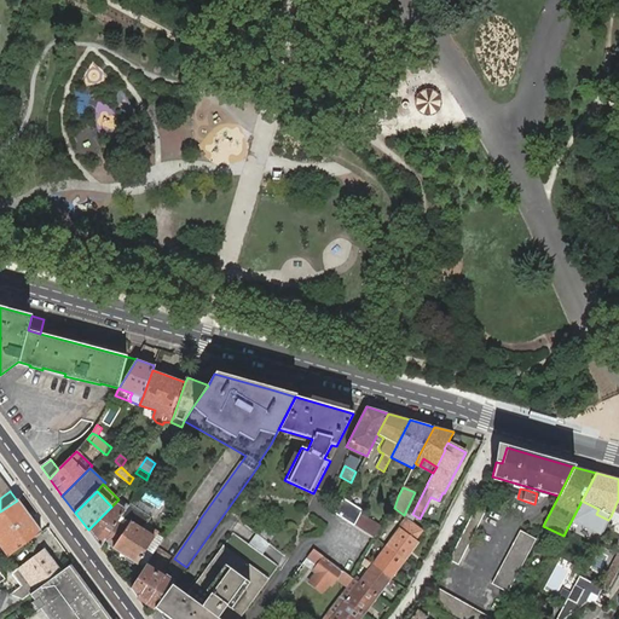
[(126,510),(128,505),(119,499),(115,503),(111,507),(88,530),(100,548),(106,538),(125,512),(126,510)]
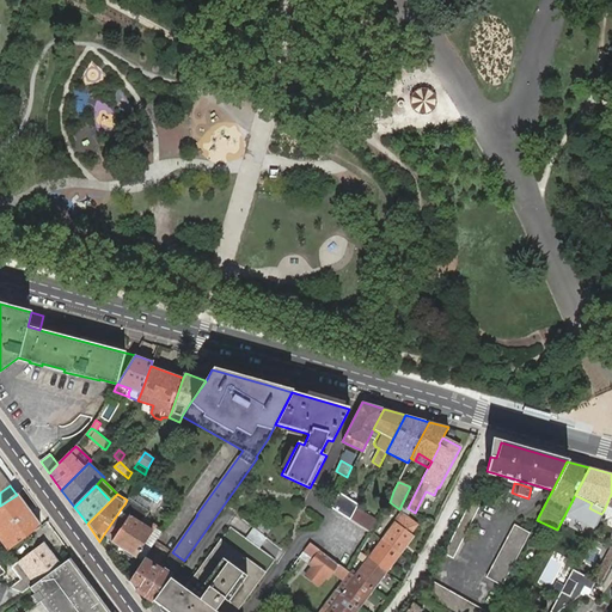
[(357,505),(338,494),(331,508),(350,520),(356,508),(357,505)]
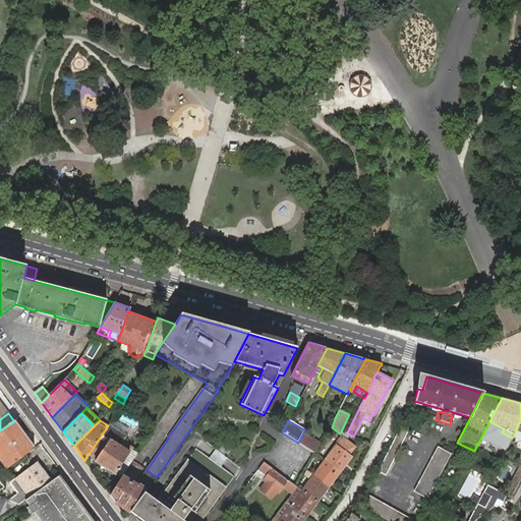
[(34,449),(14,421),(0,430),(0,458),(7,468),(34,449)]
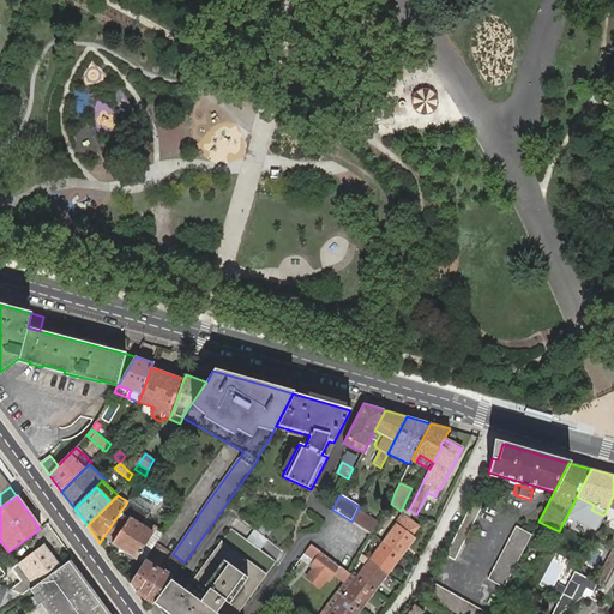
[(106,534),(115,540),(130,518),(131,519),(140,525),(145,521),(150,512),(130,499),(127,501),(125,506),(124,507),(106,534)]
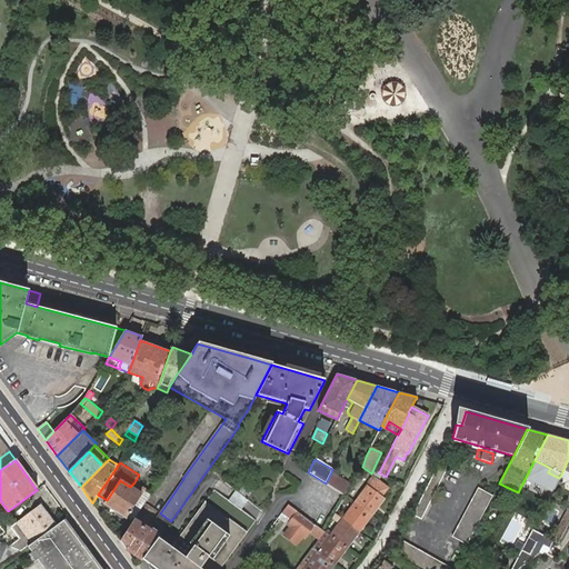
[(438,466),(413,515),(421,519),(446,469),(438,466)]
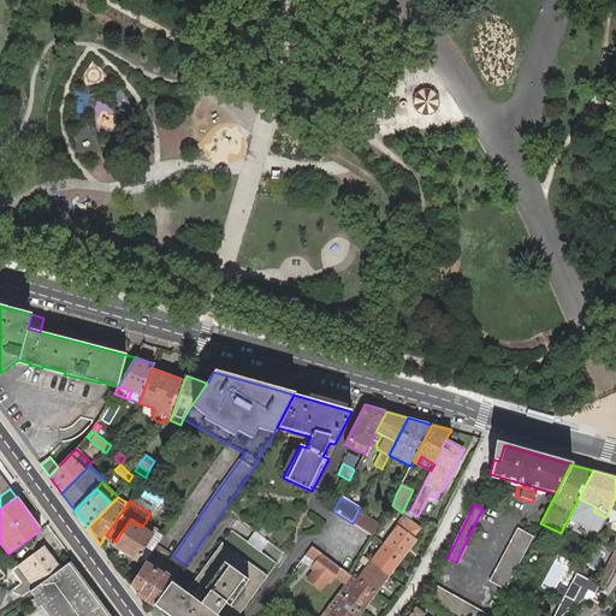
[(402,513),(392,505),(386,516),(397,525),(414,538),(421,527),(407,517),(402,513)]
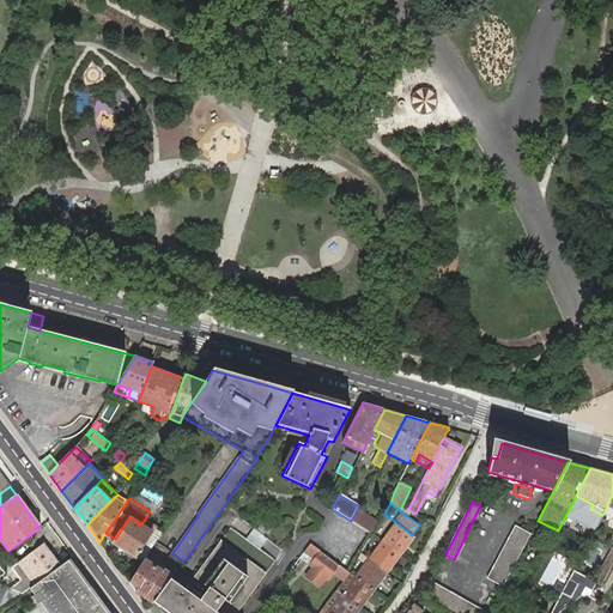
[(357,509),(351,521),(372,534),(372,533),(376,528),(378,523),(357,509)]
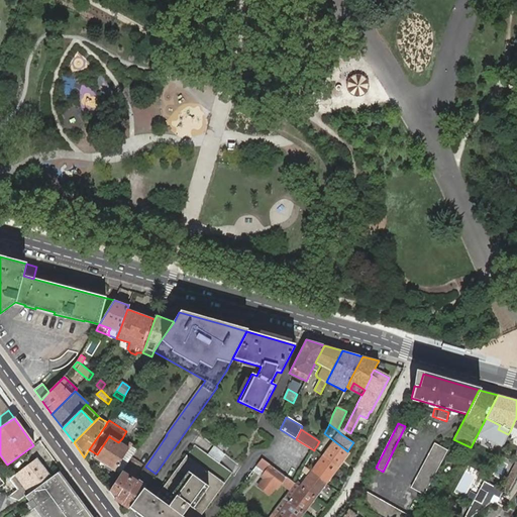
[(109,436),(97,454),(95,457),(115,472),(116,469),(129,449),(132,444),(122,438),(118,442),(110,437),(109,436)]
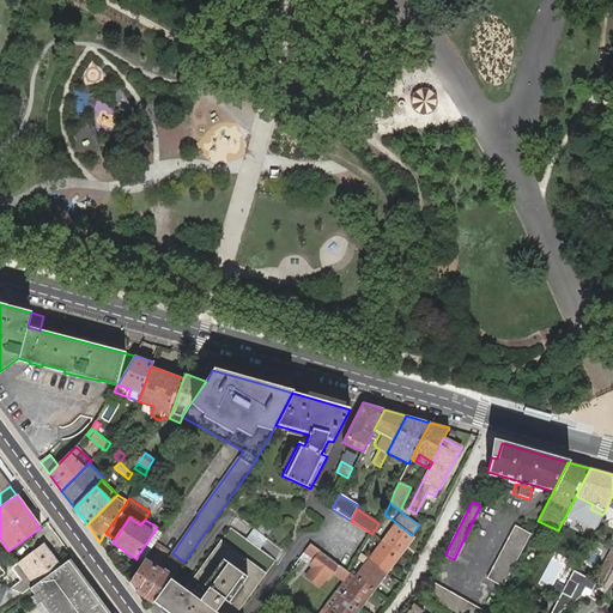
[(382,540),(401,554),(414,538),(412,535),(395,522),(382,540)]
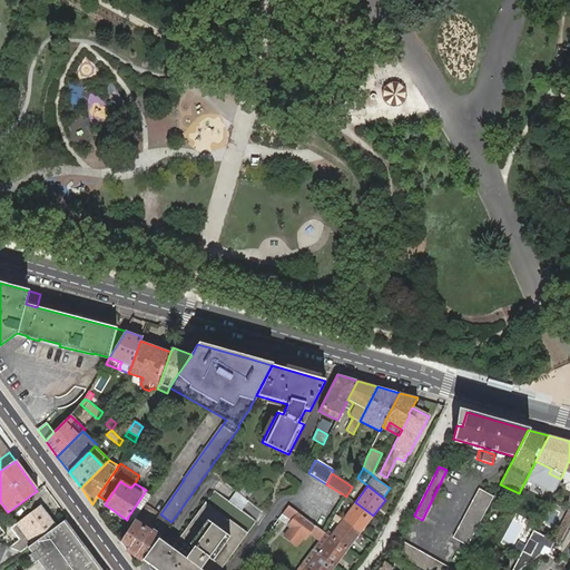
[(468,546),(493,497),(479,488),(453,538),(468,546)]
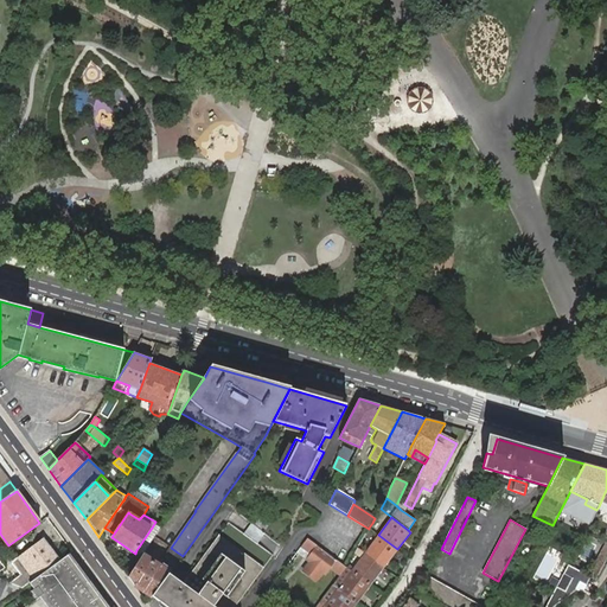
[(161,526),(155,522),(152,528),(136,550),(144,554),(144,553),(155,536),(161,526)]
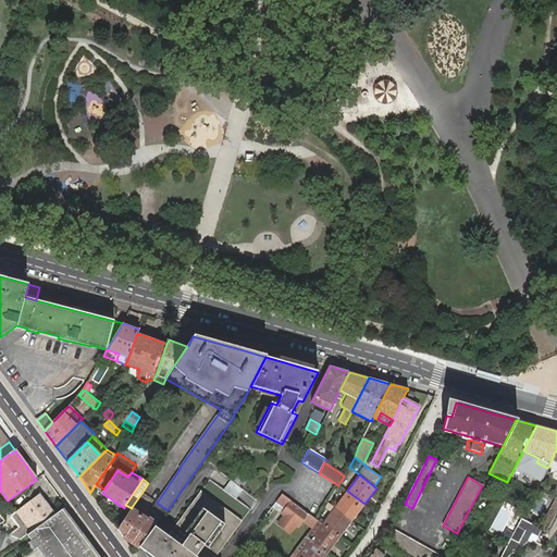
[(155,525),(140,546),(153,556),(214,556),(242,520),(201,491),(168,535),(165,534),(158,528),(155,525)]
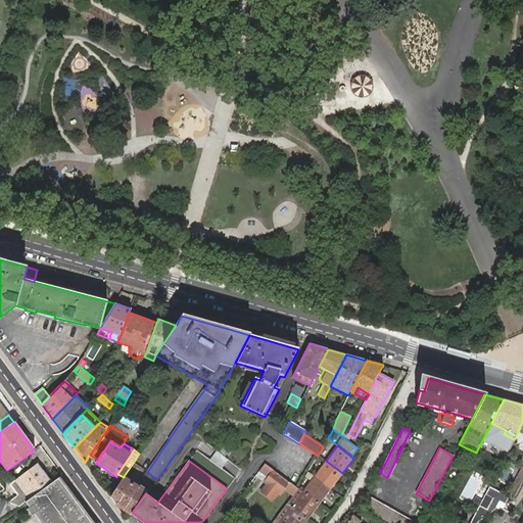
[(326,461),(315,476),(331,489),(342,473),(326,461)]
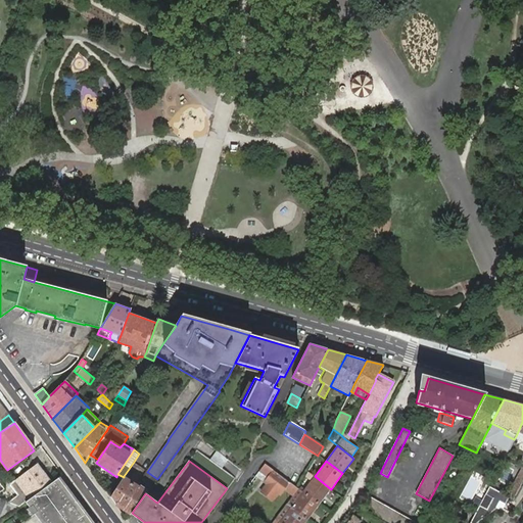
[(27,503),(52,482),(38,463),(15,480),(22,491),(17,494),(8,502),(18,507),(27,503)]
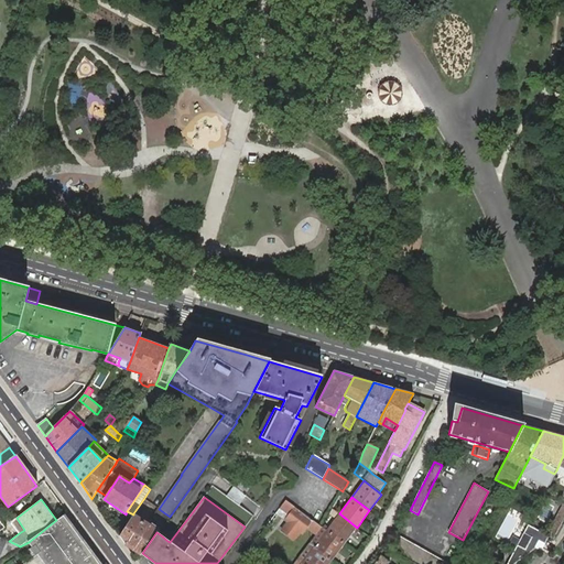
[(316,534),(322,528),(285,500),(280,508),(290,514),(285,520),(288,522),(282,531),(293,540),(300,531),(303,533),(306,528),(316,534)]
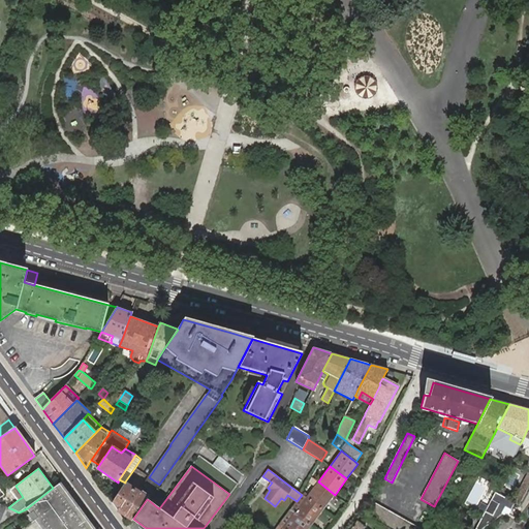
[(272,483),(262,476),(258,481),(268,488),(272,483)]
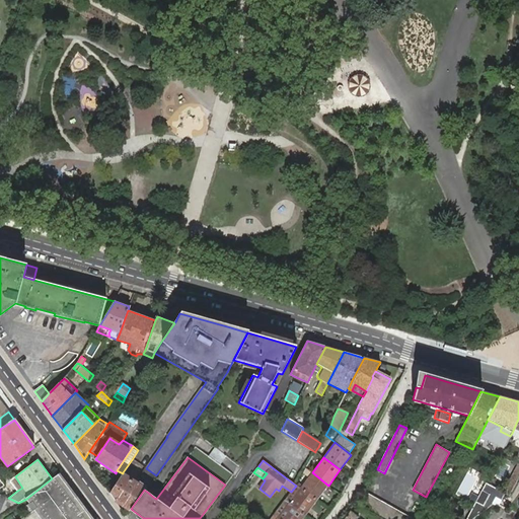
[(312,472),(306,468),(303,472),(308,476),(302,486),(299,483),(297,486),(300,488),(316,500),(328,486),(312,472)]
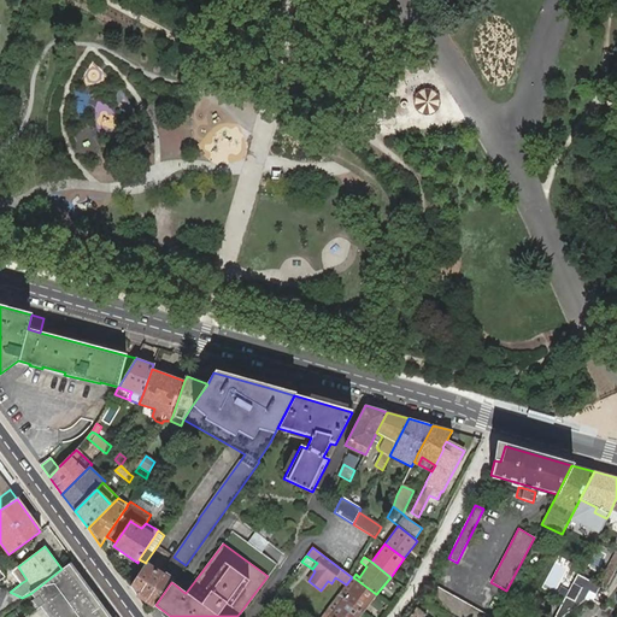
[(137,597),(154,606),(156,605),(171,582),(174,580),(146,562),(146,563),(130,587),(140,593),(137,597)]
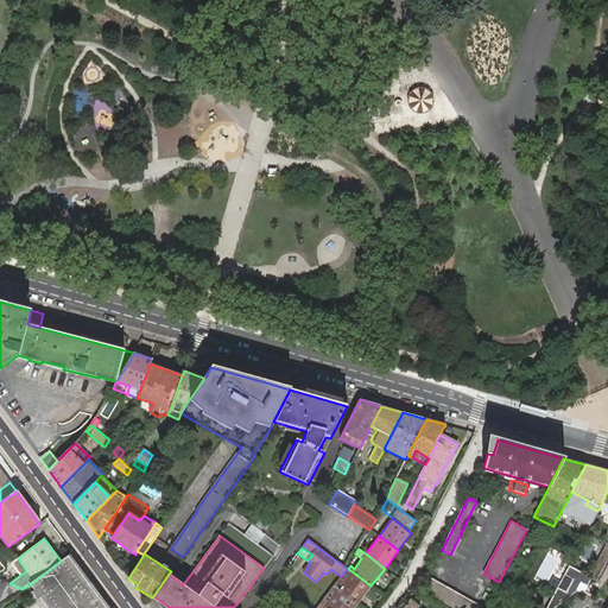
[(78,570),(68,556),(61,561),(31,584),(48,607),(106,607),(88,583),(78,590),(69,577),(78,570)]
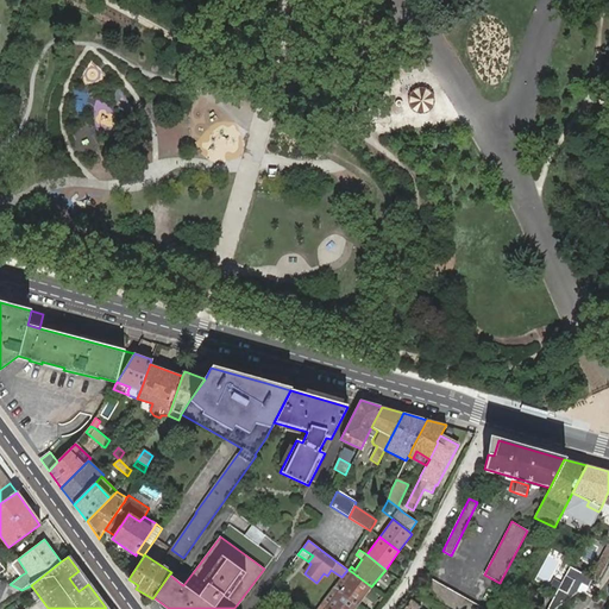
[(26,572),(18,559),(12,564),(20,576),(26,572)]
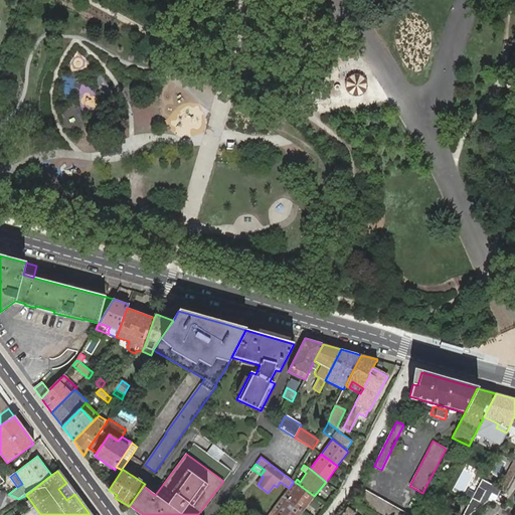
[(501,490),(482,479),(464,514),(465,514),(469,514),(488,500),(491,494),(497,497),(501,490)]
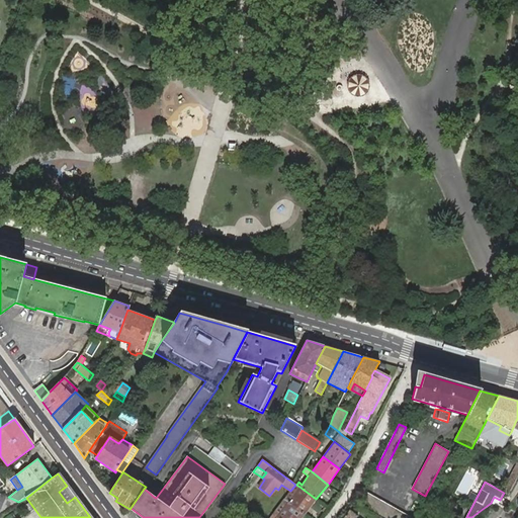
[(299,487),(296,485),(294,487),(297,490),(291,498),(288,496),(285,500),(288,502),(305,514),(316,499),(299,487)]
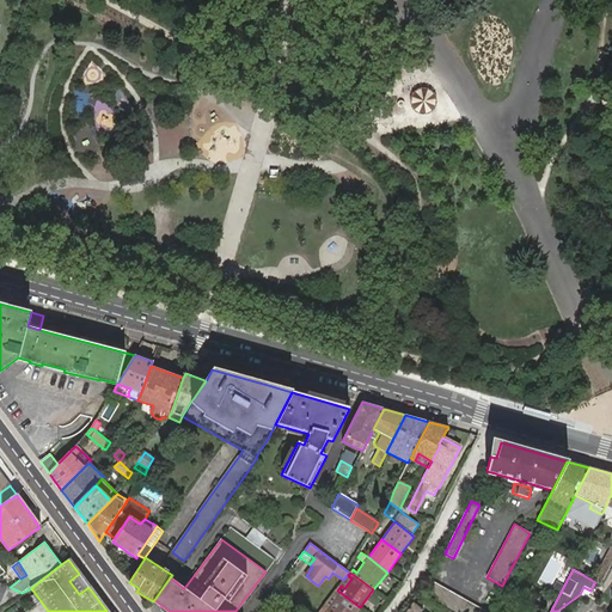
[(79,574),(69,581),(79,594),(89,587),(79,574)]
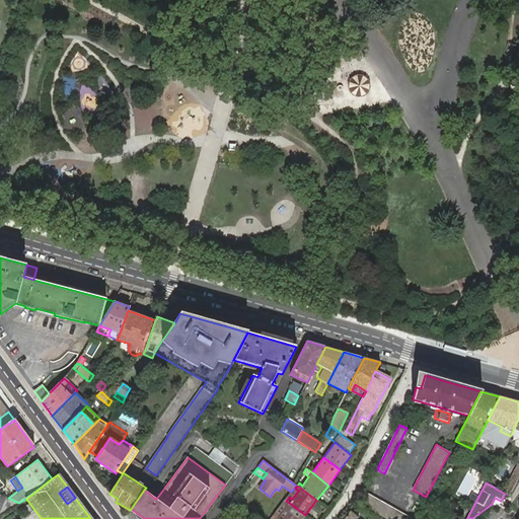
[(298,491),(295,488),(289,497),(292,499),(298,491)]
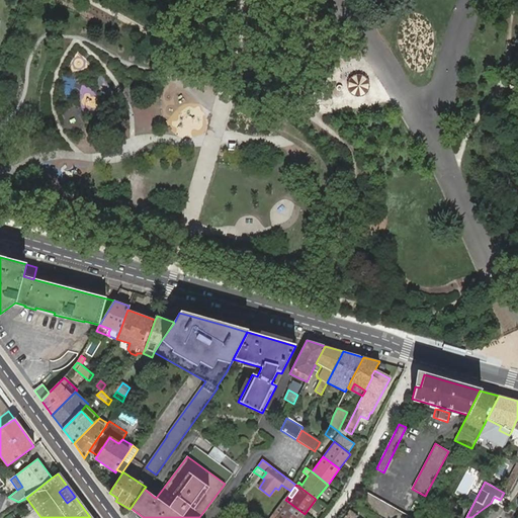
[(357,504),(361,506),(381,517),(412,517),(413,517),(364,491),(357,504)]
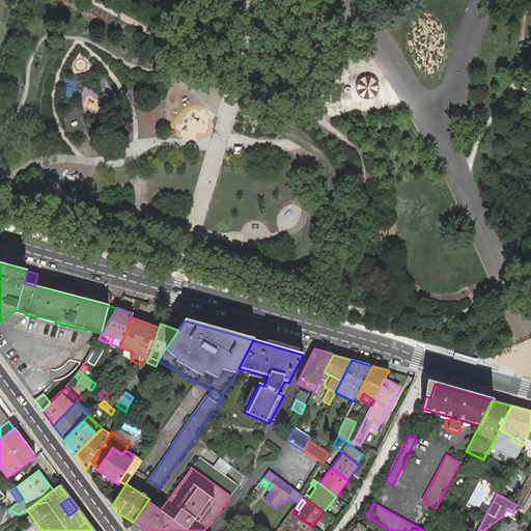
[(292,512),(291,511),(279,527),(280,527),(280,528),(283,530),(284,530),(309,530),(312,527),(296,514),(292,512)]
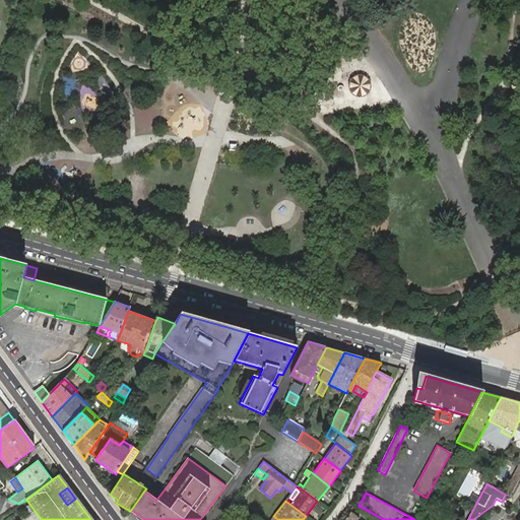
[(352,502),(347,509),(350,511),(343,519),(356,519),(358,519),(359,518),(356,516),(363,508),(359,506),(352,502)]
